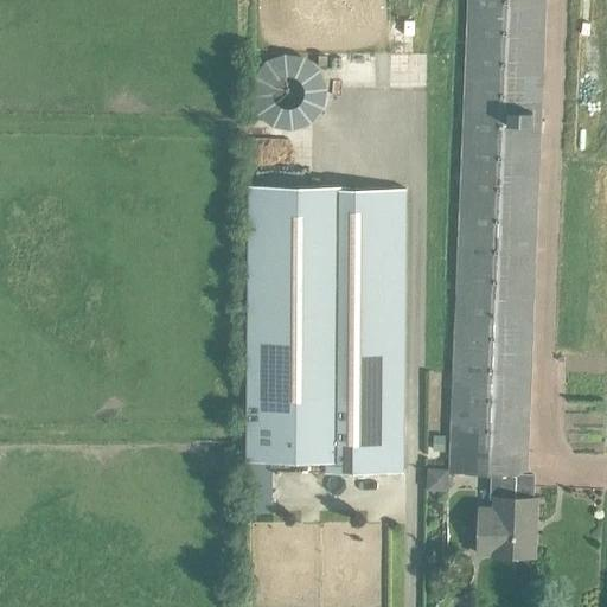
[(467,0),(449,470),(449,474),(491,475),(491,474),(529,474),(547,0),(467,0)]
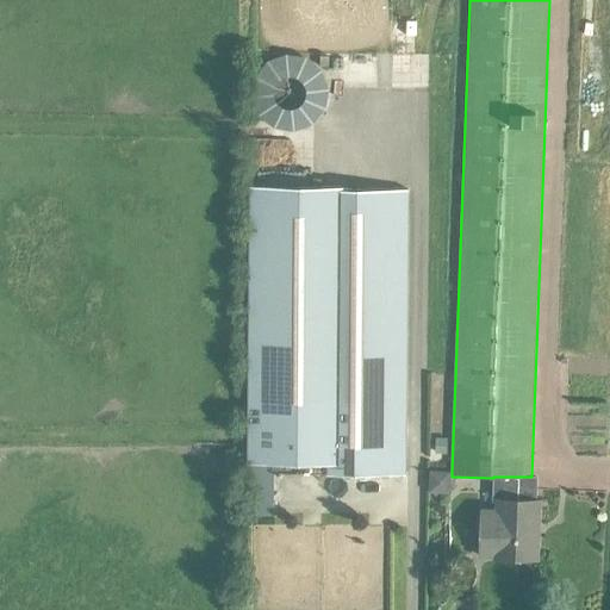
[(609,0),(586,0),(586,27),(609,27),(609,0)]
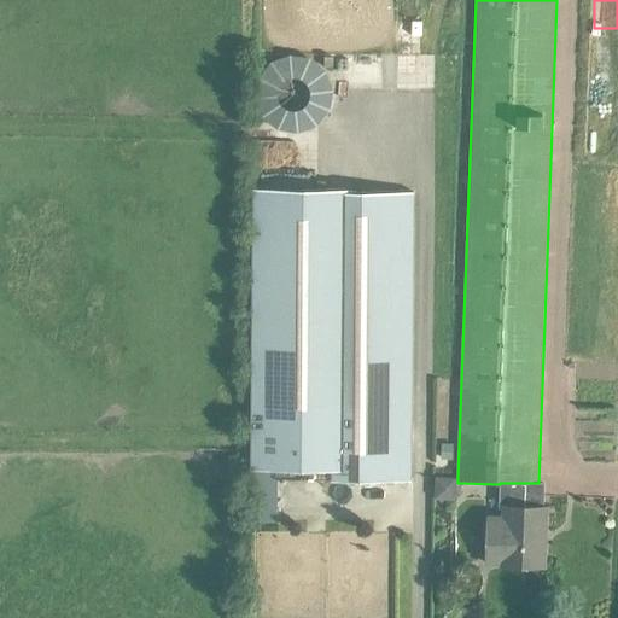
[(432,71),(374,70),(373,105),(432,108),(432,71)]
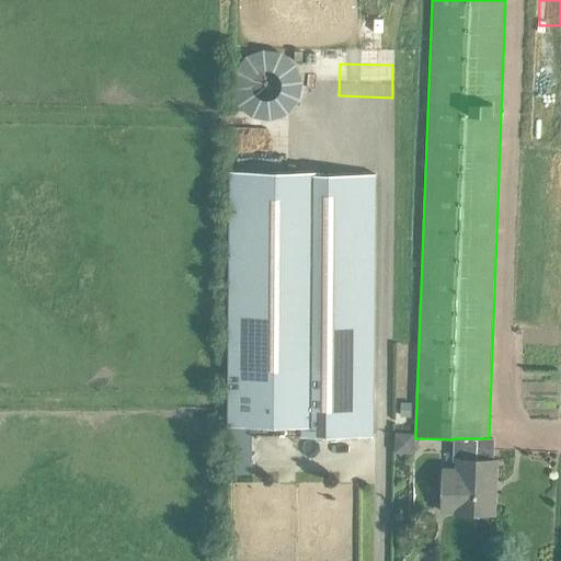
[(231,172),(230,373),(321,373),(320,436),(373,436),(375,173),(231,172)]
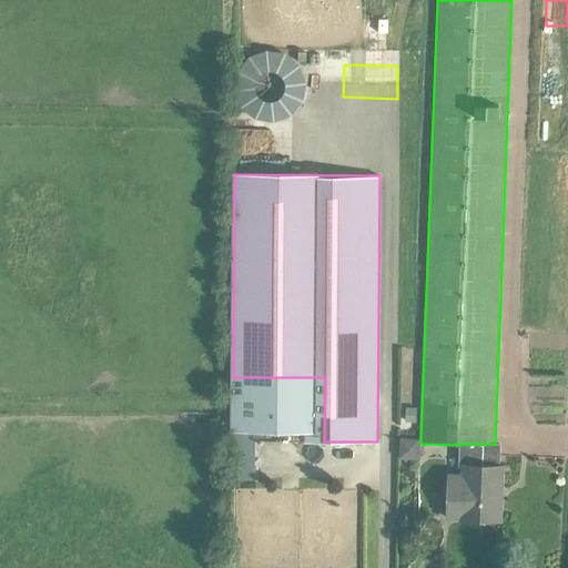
[(324,442),(325,377),(233,377),(232,432),(306,433),(306,442),(324,442)]
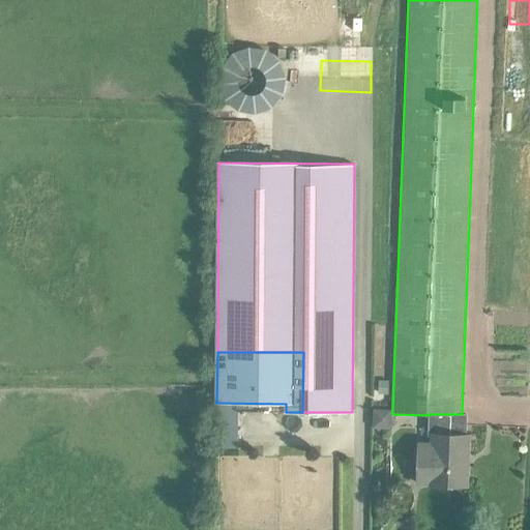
[(418,442),(417,483),(468,486),(469,435),(467,435),(467,414),(462,414),(429,414),(429,415),(428,443),(418,442)]
